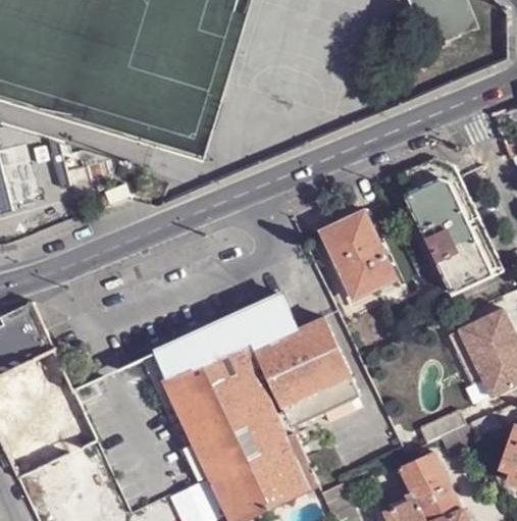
[(405,0),(415,23),(420,21),(411,0),(405,0)]
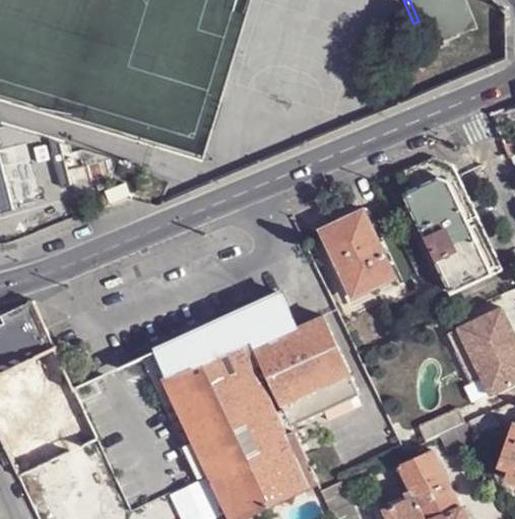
[(454,35),(468,29),(456,0),(409,0),(419,21),(413,23),(421,42),(452,29),(454,35)]
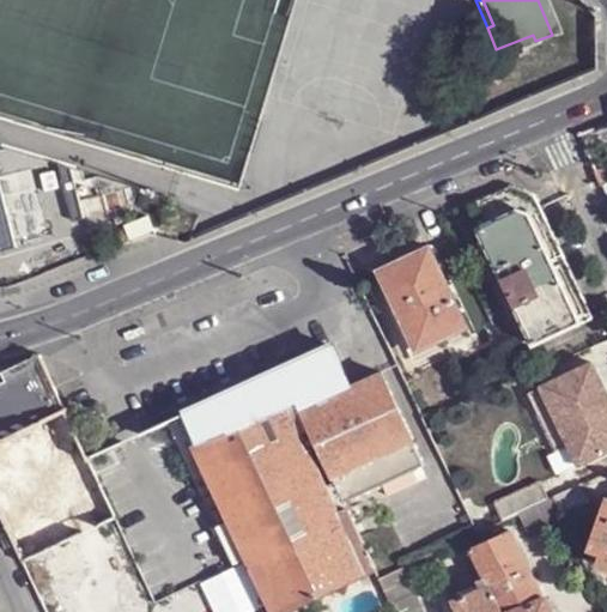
[(544,0),(538,0),(552,35),(557,31),(544,0)]
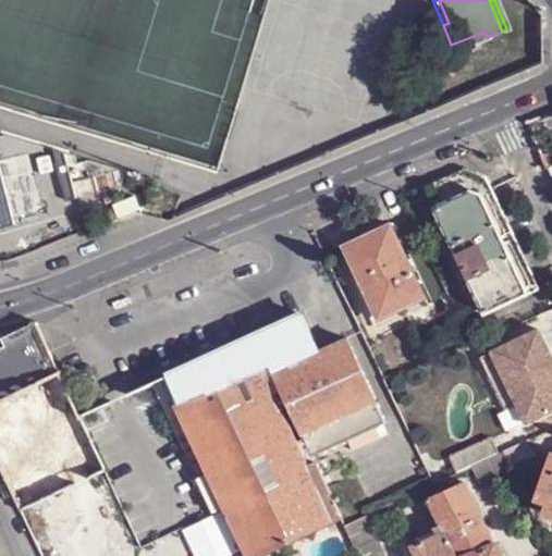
[(451,45),(453,50),(487,37),(485,32),(451,45)]
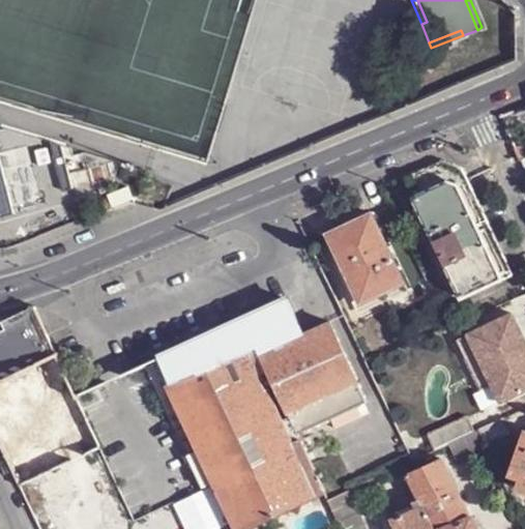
[(434,85),(460,75),(456,63),(431,74),(434,85)]
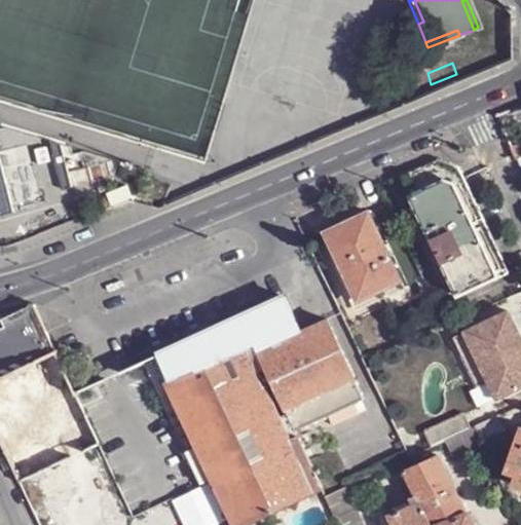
[(65,187),(52,139),(43,141),(56,190),(65,187)]
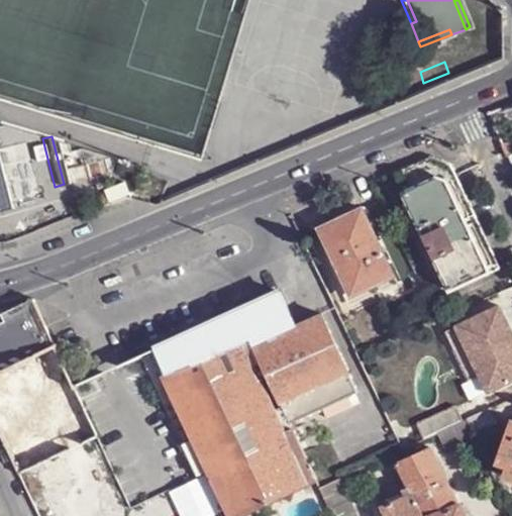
[(499,144),(502,153),(510,150),(506,140),(499,144)]
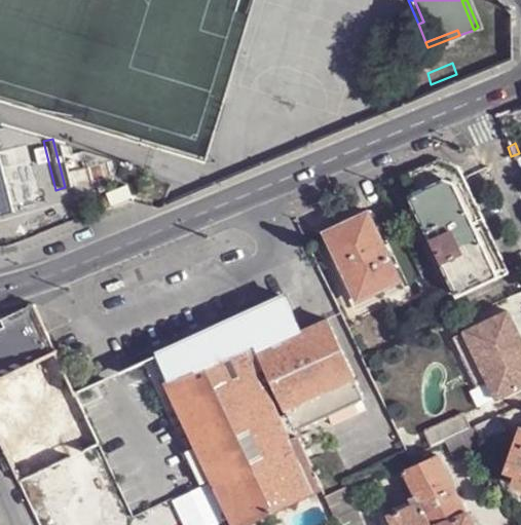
[(398,177),(407,196),(442,181),(451,184),(495,276),(505,272),(455,169),(436,160),(398,177)]
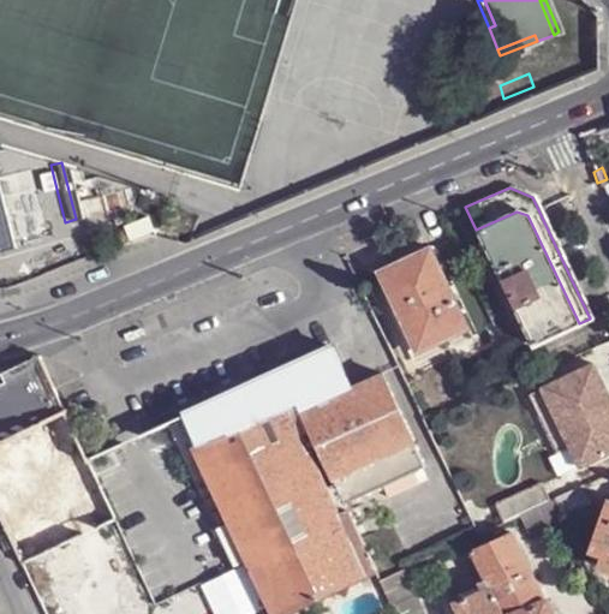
[(0,252),(13,249),(0,197),(0,252)]
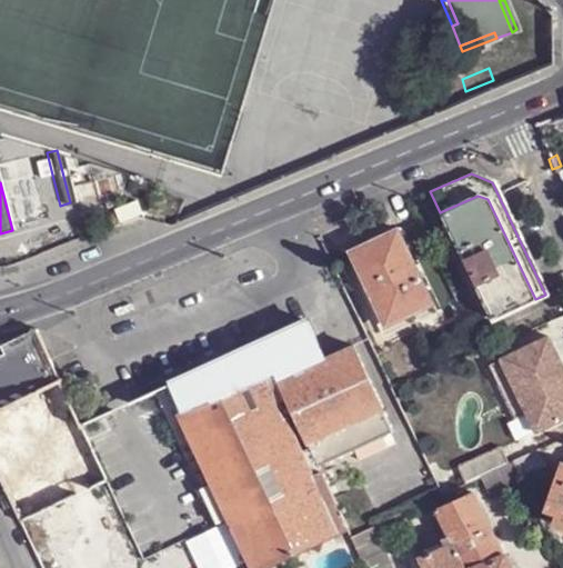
[(490,320),(535,299),(488,199),(478,196),(440,212),(490,320)]
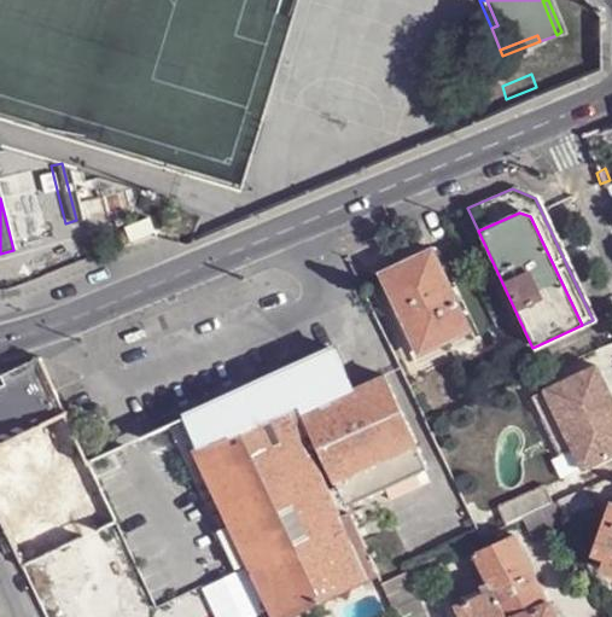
[(118,228),(124,245),(150,236),(144,219),(118,228)]
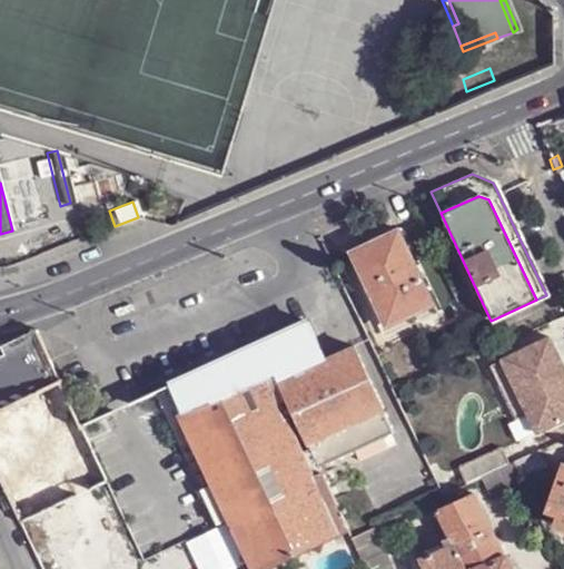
[(429,301),(396,231),(352,253),(385,322),(429,301)]
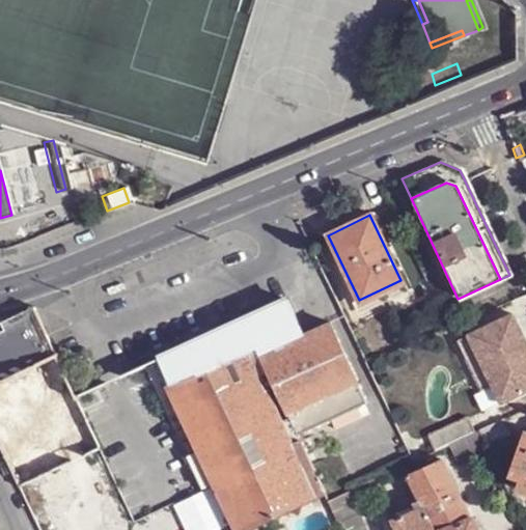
[(407,291),(400,280),(359,300),(364,312),(407,291)]
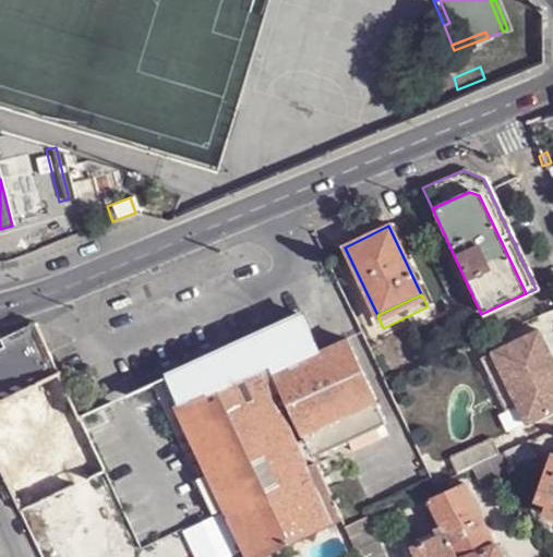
[(295,312),(252,334),(277,389),(310,459),(384,425),(344,339),(314,352),(295,312)]
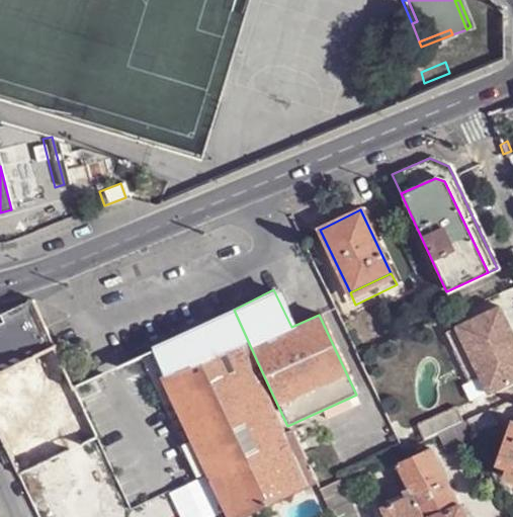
[(0,370),(53,345),(45,327),(31,299),(0,310),(0,370)]
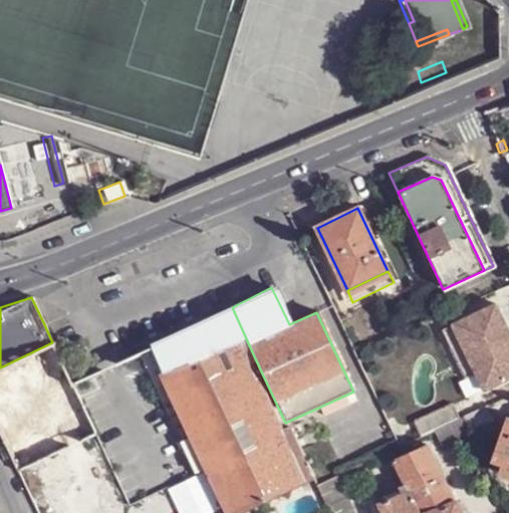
[(508,336),(493,303),(439,330),(447,346),(458,342),(474,373),(482,391),(508,377),(508,336)]
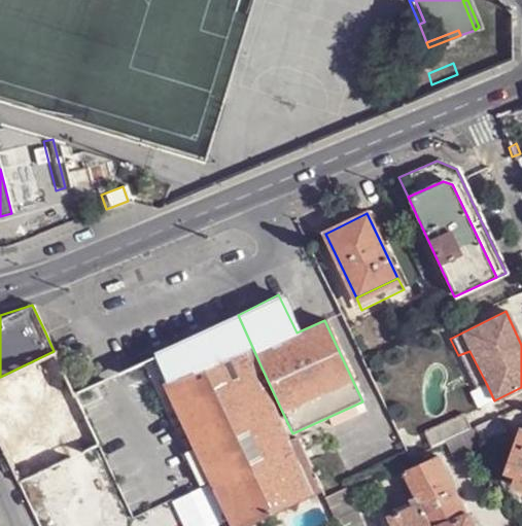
[(253,372),(262,367),(238,315),(154,357),(213,480),(235,525),(240,525),(319,490),(296,439),(286,443),(253,372)]
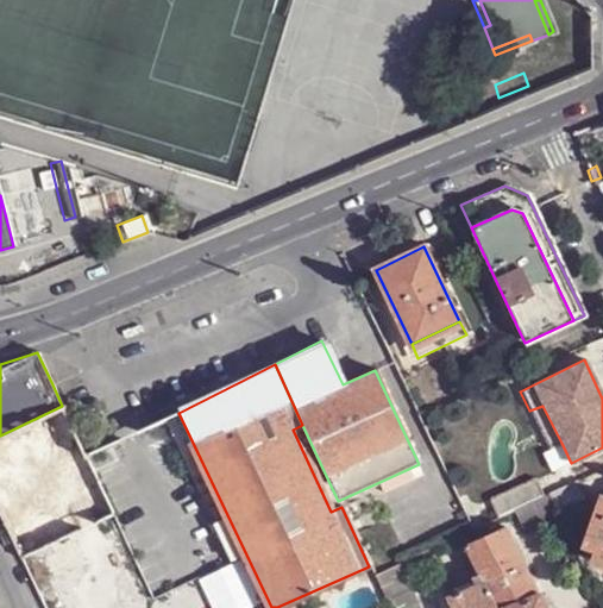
[(0,516),(23,563),(113,519),(86,457),(62,406),(11,431),(0,436),(0,516)]
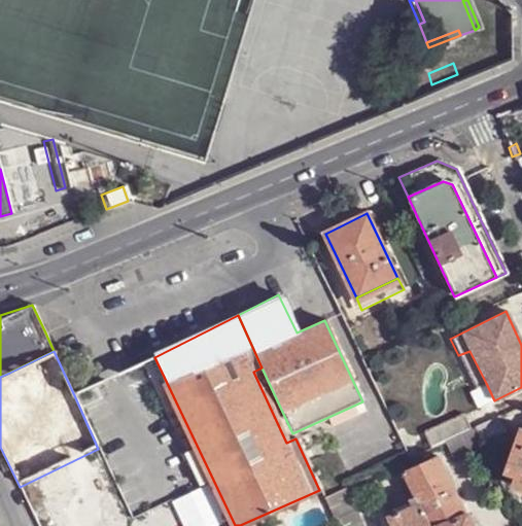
[(470,351),(458,355),(475,389),(486,383),(470,351)]
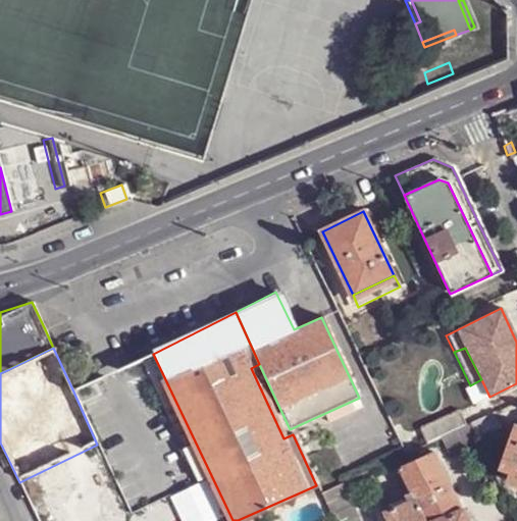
[(455,412),(436,421),(443,435),(462,427),(455,412)]
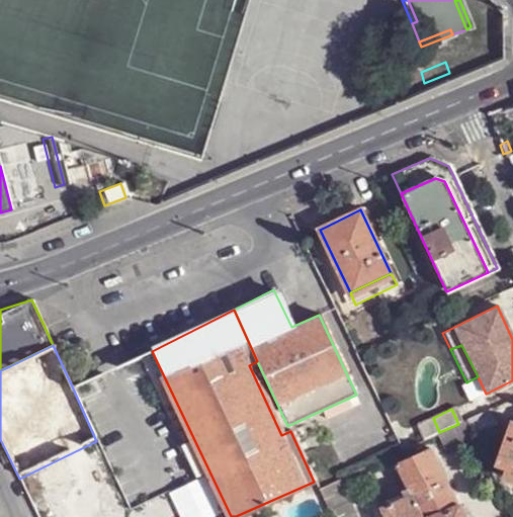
[(492,409),(465,421),(472,434),(498,422),(492,409)]
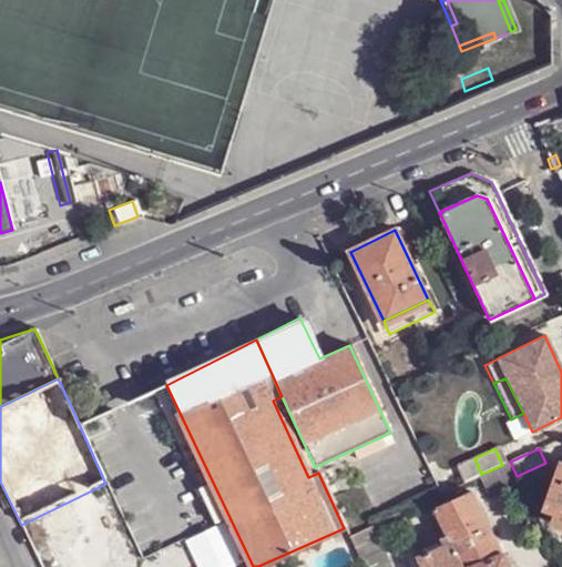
[(474,458),(453,467),(462,483),(477,476),(481,474),(474,458)]
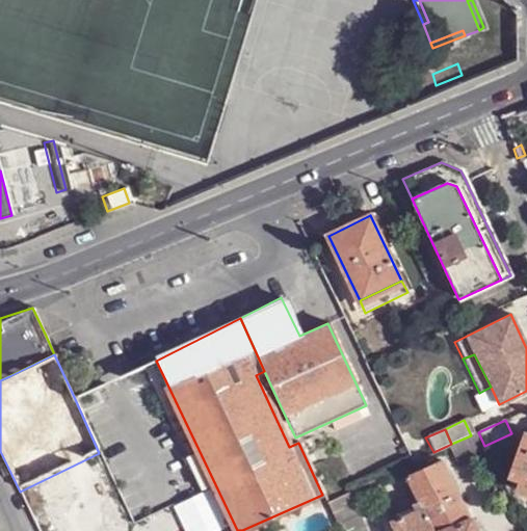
[(456,467),(488,452),(484,446),(478,432),(471,435),(451,444),(447,446),(456,467)]
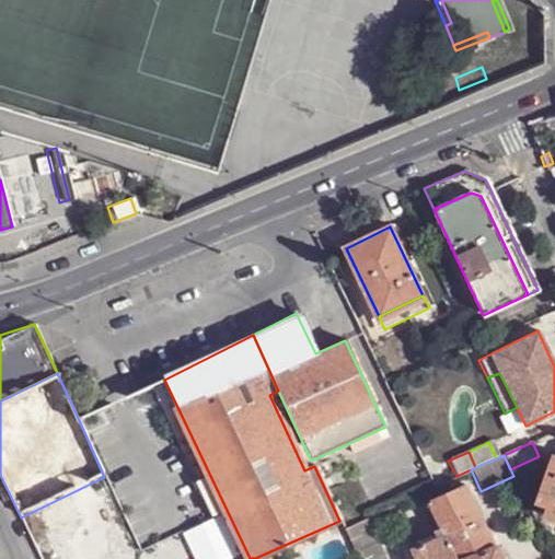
[(554,457),(552,457),(536,502),(546,505),(544,514),(554,517),(554,457)]
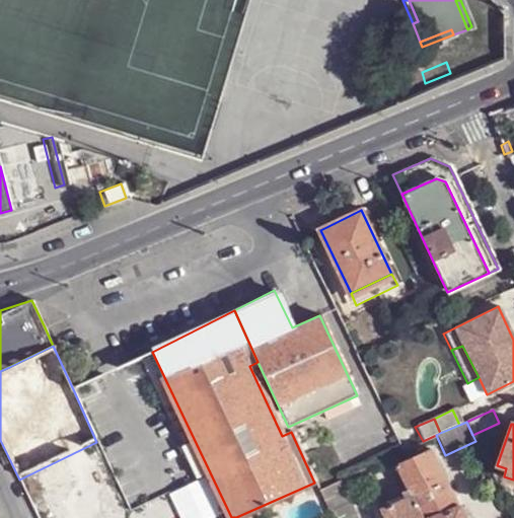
[(464,517),(430,449),(396,465),(408,490),(401,492),(404,499),(389,504),(384,492),(392,488),(390,484),(377,491),(383,507),(379,509),(383,517),(464,517)]
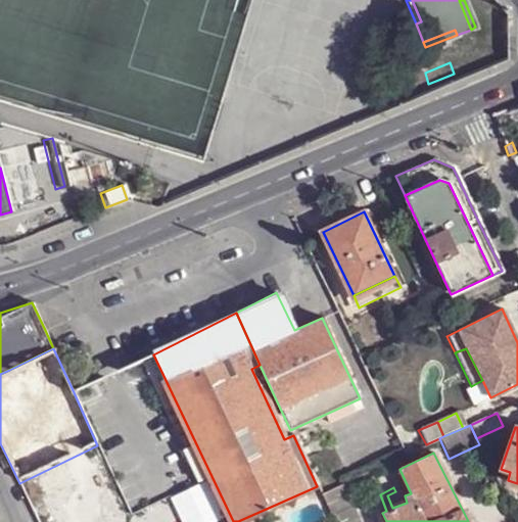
[(383,465),(375,469),(377,475),(385,471),(383,465)]
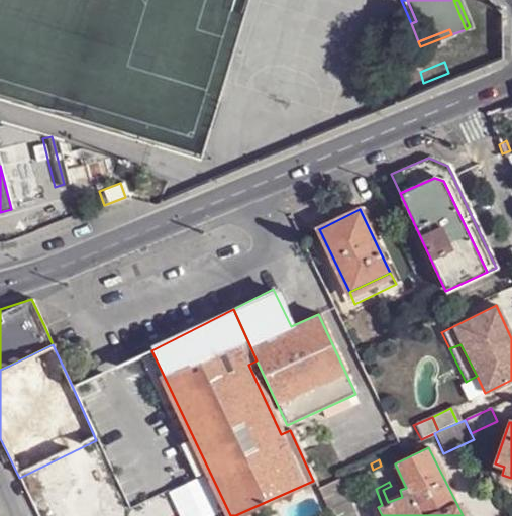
[(353,515),(336,480),(316,489),(329,515),(353,515)]
